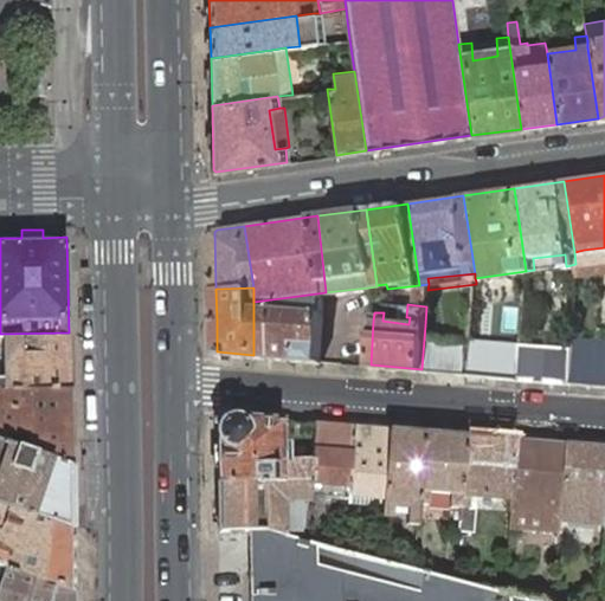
[(253,305),(253,355),(321,361),(324,311),(253,305)]
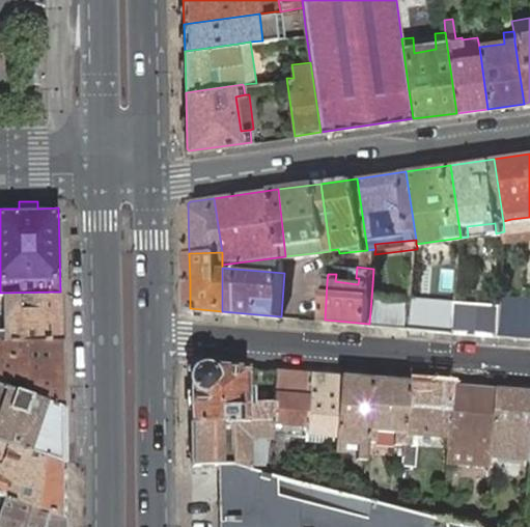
[(2,293),(0,293),(0,304),(2,304),(2,329),(0,329),(0,339),(2,339),(61,339),(60,292),(2,293)]
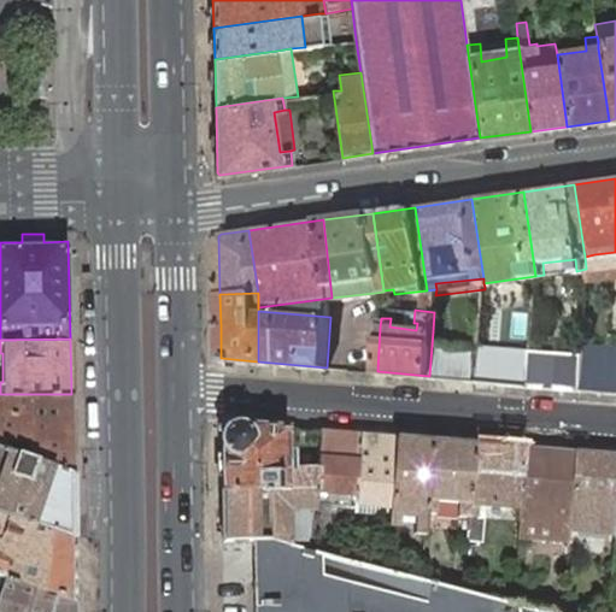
[(582,351),(580,389),(615,390),(615,341),(584,339),(582,351)]
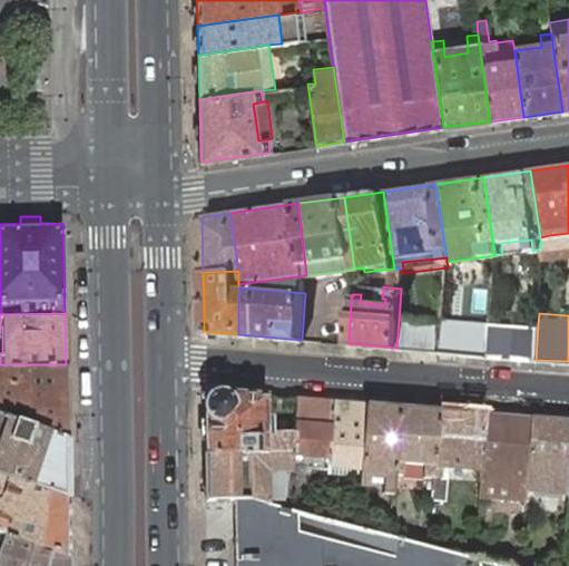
[(444,315),(441,350),(489,354),(492,320),(444,315)]
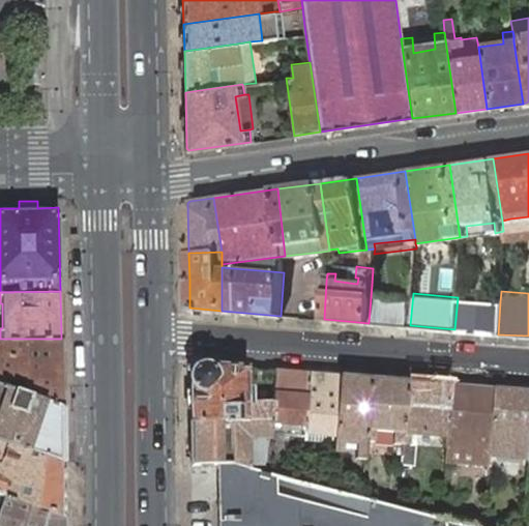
[(412,300),(371,296),(369,323),(410,325),(412,300)]
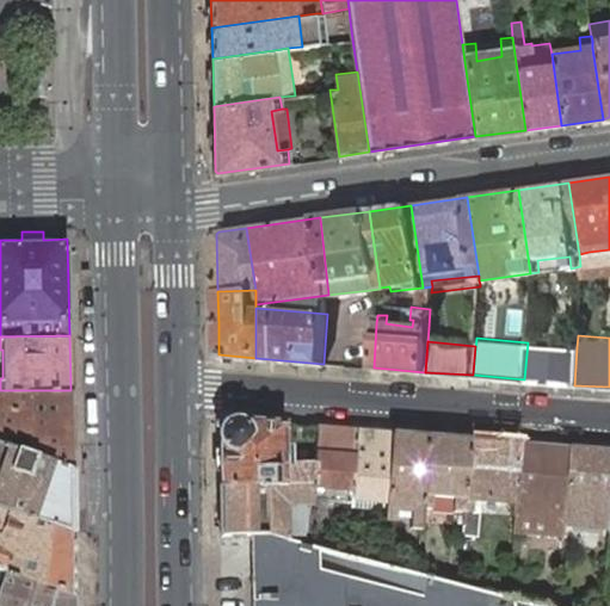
[(528,342),(524,379),(574,385),(577,347),(528,342)]
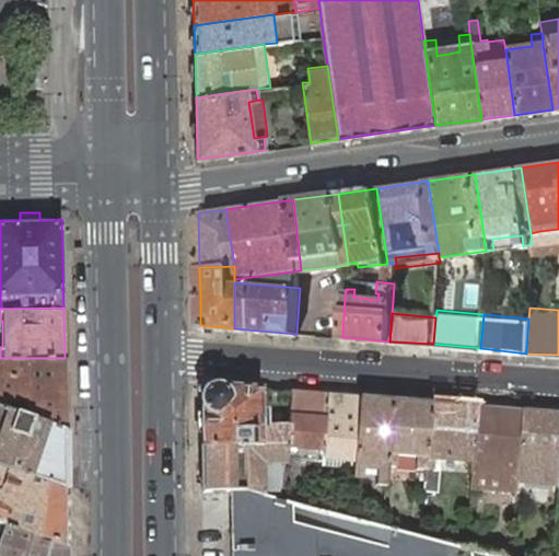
[(0,405),(66,428),(65,358),(2,358),(0,358),(0,405)]
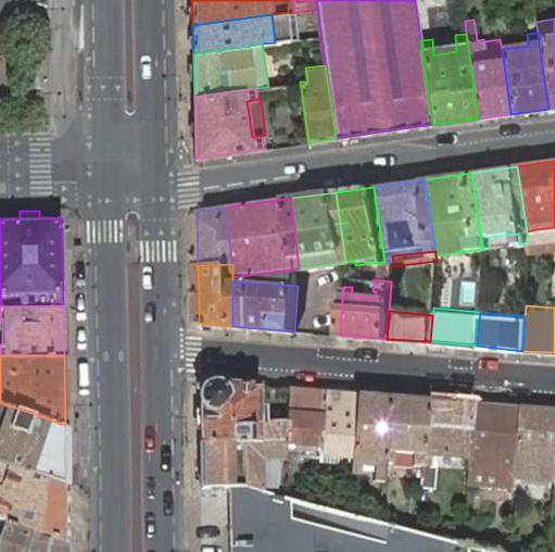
[(201,398),(202,439),(287,437),(288,418),(260,418),(260,383),(221,380),(219,379),(213,379),(207,380),(202,386),(200,390),(201,398)]
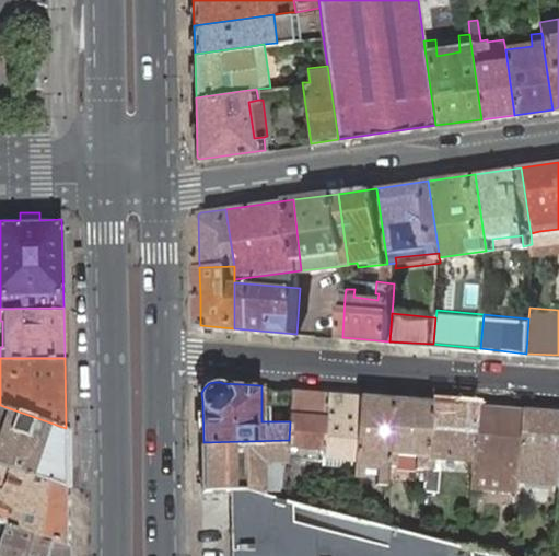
[(328,391),(293,389),(290,421),(289,440),(288,456),(322,459),(323,455),(328,391)]
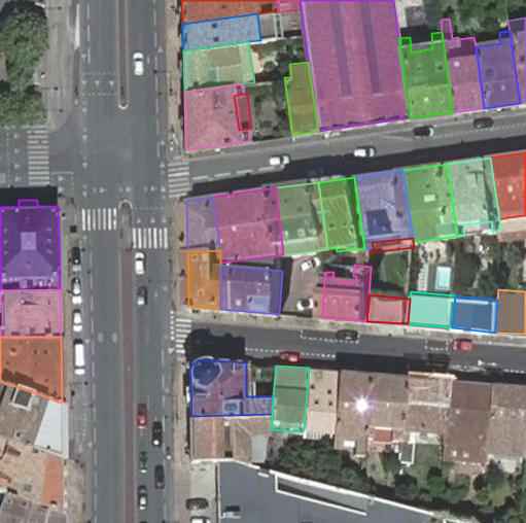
[(340,371),(309,368),(304,428),(325,429),(325,436),(335,437),(340,371)]
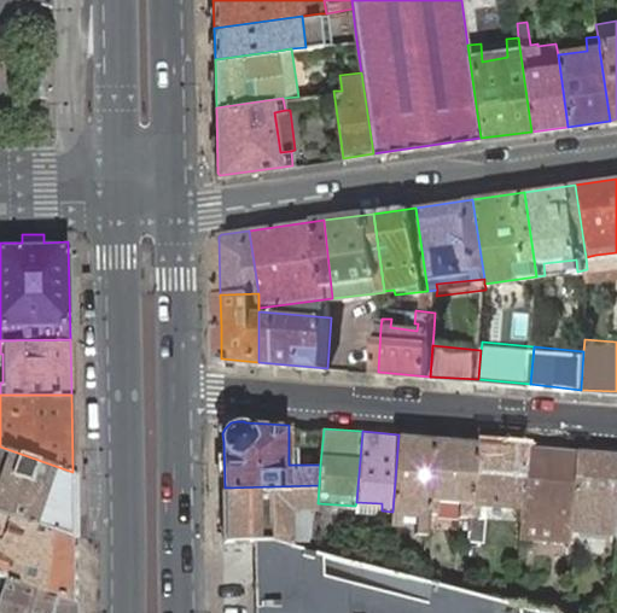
[(435,437),(399,435),(393,512),(391,520),(401,520),(402,506),(418,507),(417,532),(426,533),(428,524),(435,437)]
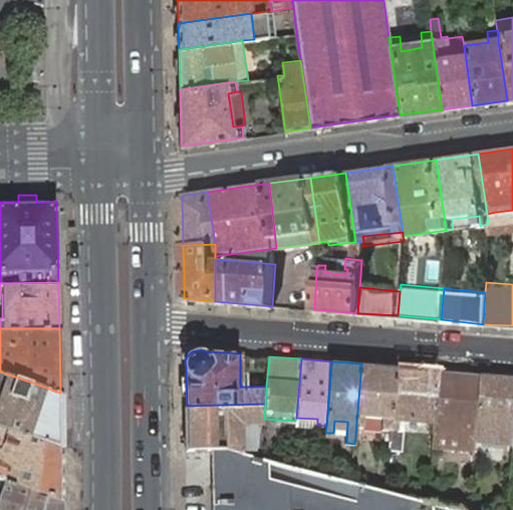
[(397,366),(361,363),(355,436),(362,437),(363,426),(381,428),(380,439),(390,440),(397,366)]
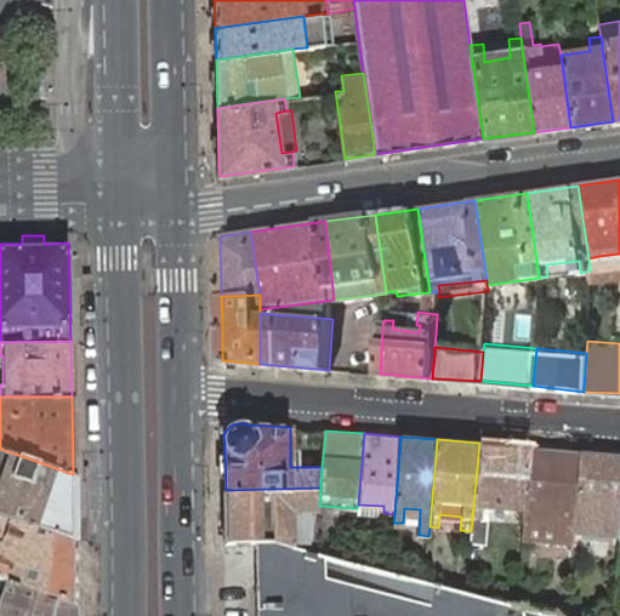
[(471,531),(470,541),(485,542),(487,518),(482,518),(483,505),(524,507),(529,446),(479,443),(471,531)]
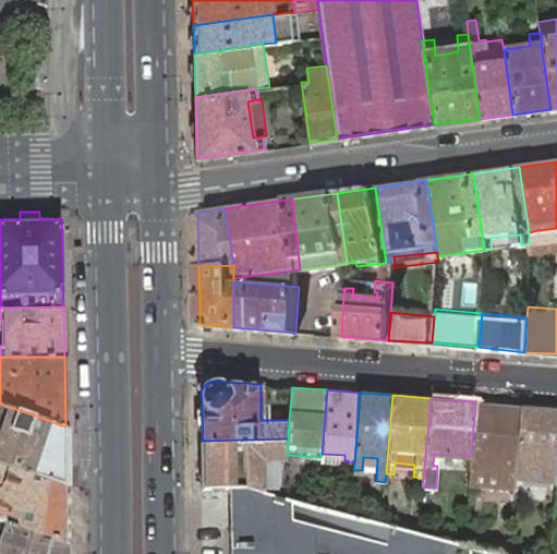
[(470,483),(515,486),(516,477),(521,406),(475,401),(471,456),(470,477),(470,483)]
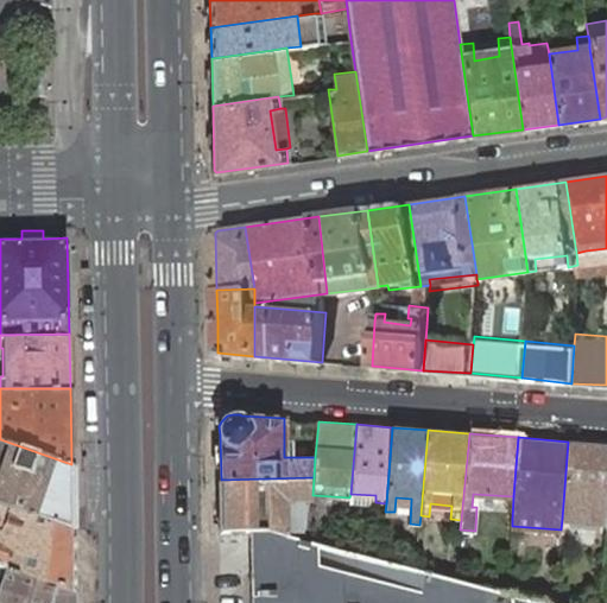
[(73,527),(71,464),(0,439),(0,502),(5,505),(73,527)]
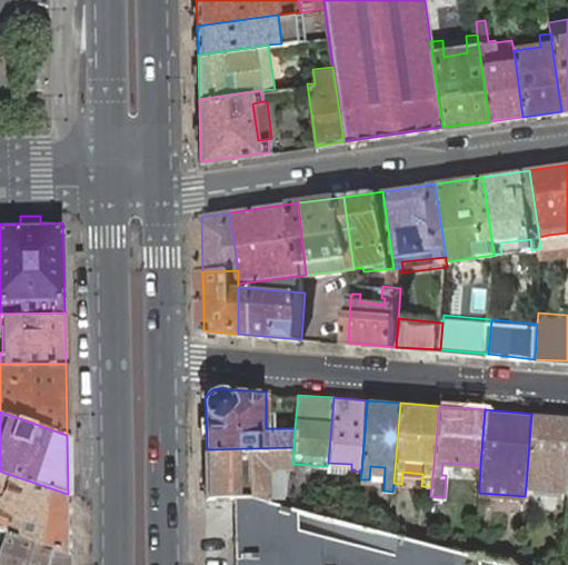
[(526,486),(567,489),(567,416),(531,414),(526,486)]
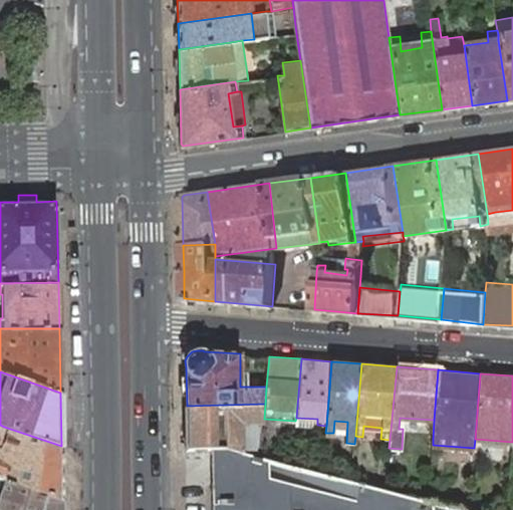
[(187,406),(187,447),(212,446),(226,446),(240,450),(260,456),(261,448),(262,442),(240,441),(240,423),(252,423),(252,435),(262,435),(263,422),(264,419),(265,404),(187,406)]
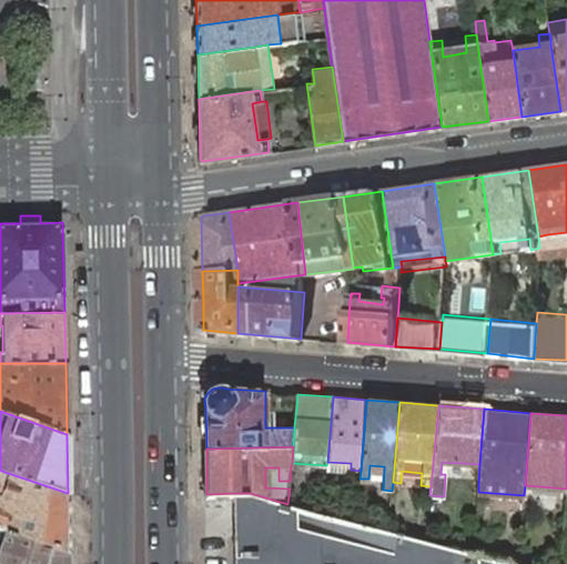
[(0,527),(69,552),(68,493),(4,472),(0,470),(0,527)]
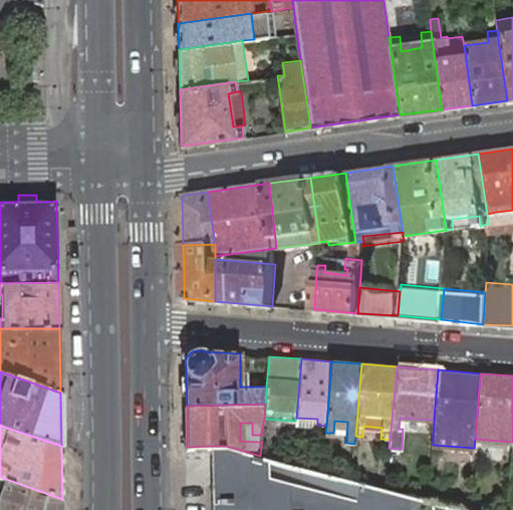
[(354,444),(354,447),(361,448),(362,437),(355,436),(354,444)]
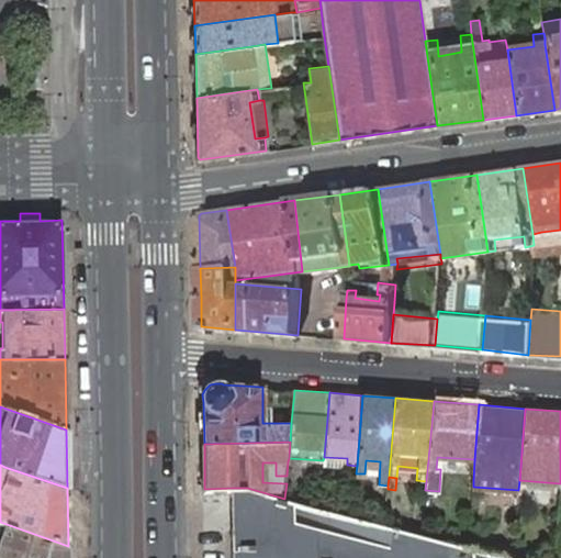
[(509,557),(474,548),(474,550),(384,526),(352,519),(318,510),(303,504),(284,499),(262,492),(247,488),(232,488),(232,497),(233,557),(509,557)]
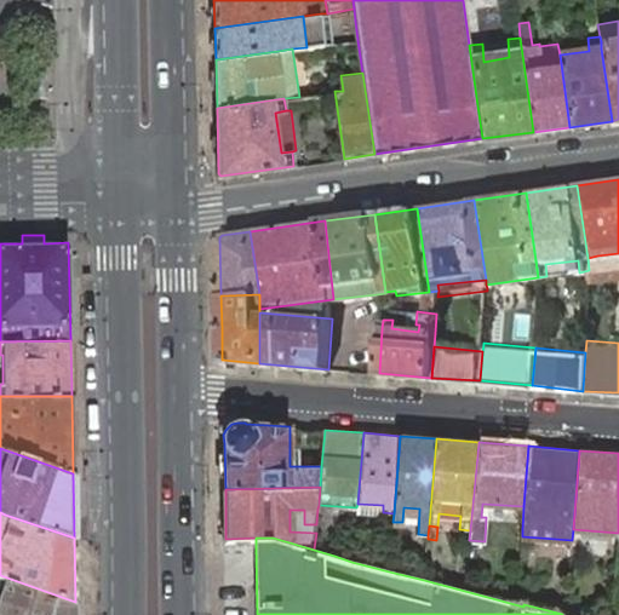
[(315,540),(314,550),(334,556),(334,544),(315,540)]
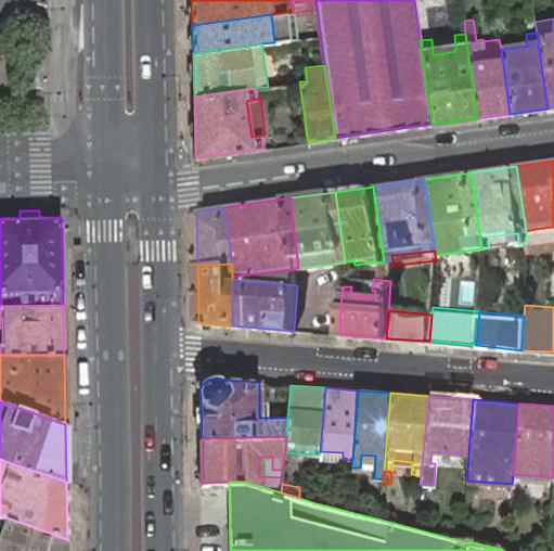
[(316,490),(314,503),(348,512),(349,495),(316,490)]
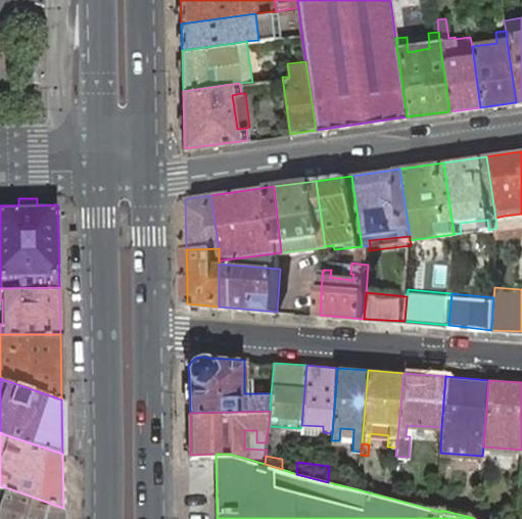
[(0,518),(63,518),(63,508),(0,485),(0,503),(5,505),(0,518)]
